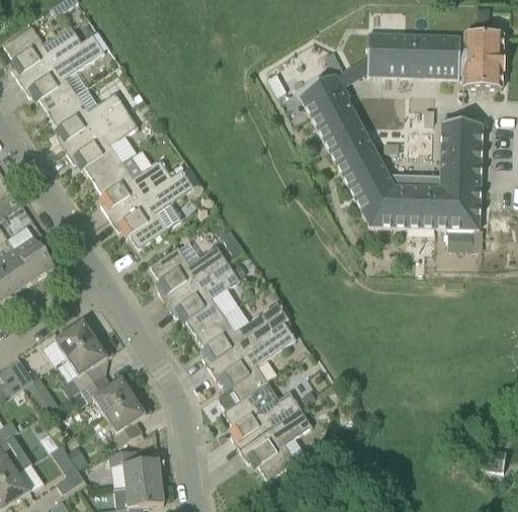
[(63,0),(51,8),(57,16),(79,2),(77,0),(63,0)]
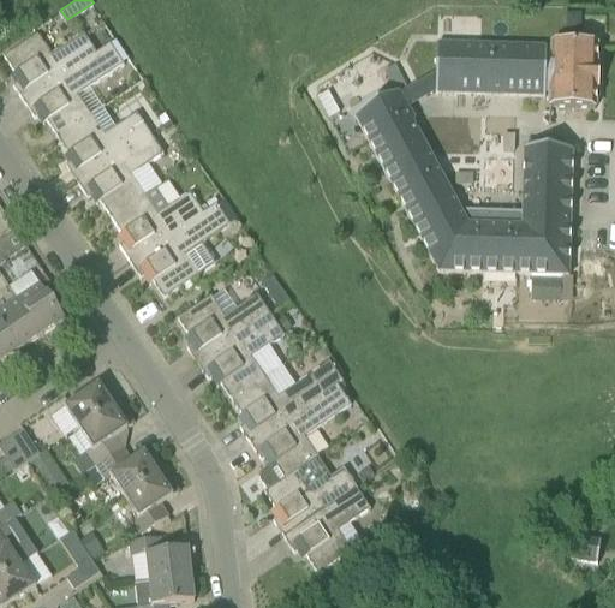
[(4,53),(21,77),(13,82),(24,99),(96,51),(96,49),(83,29),(51,51),(37,31),(4,53)]
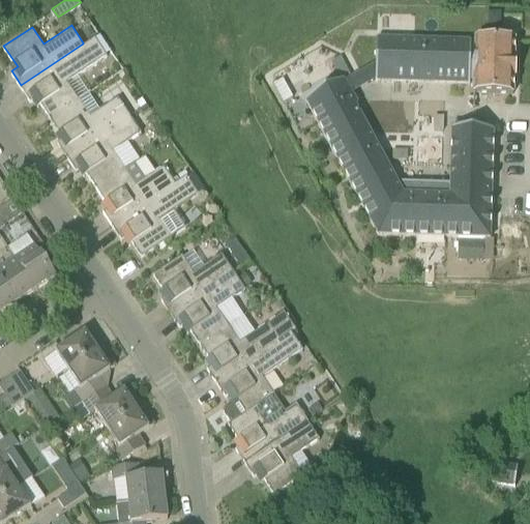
[(500,33),(501,25),(488,25),(488,33),(500,33)]
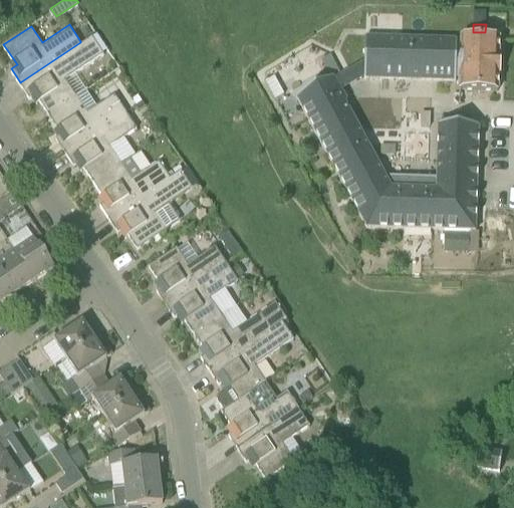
[(365,33),(364,59),(351,66),(357,77),(364,73),(364,75),(456,77),(456,74),(460,74),(460,85),(498,86),(499,71),(500,50),(499,50),(500,35),(461,34),(461,39),(457,39),(457,35),(365,33)]
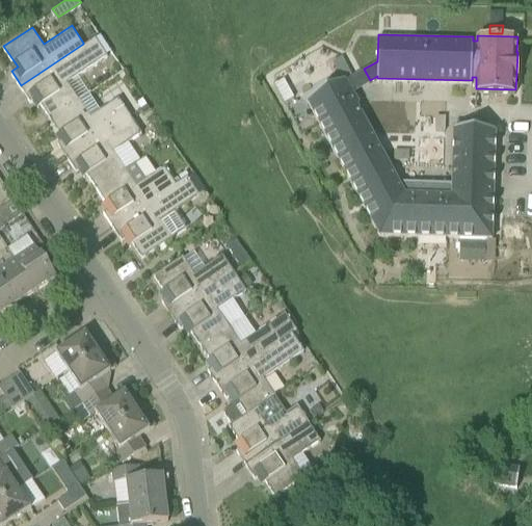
[(30,99),(36,95),(50,115),(79,97),(68,80),(107,53),(95,35),(83,43),(83,44),(21,85),(30,99)]
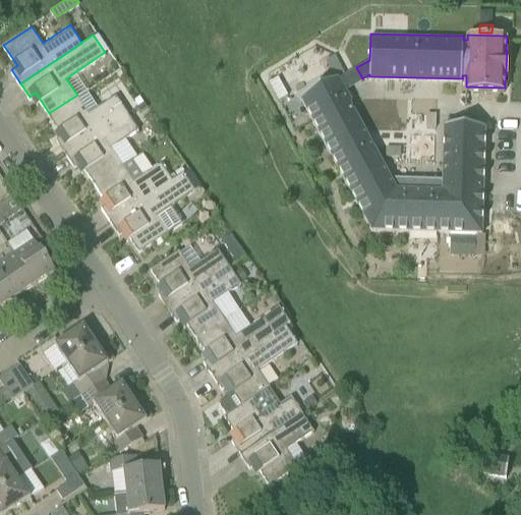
[(335,52),(325,57),(336,76),(338,75),(345,71),(335,52)]
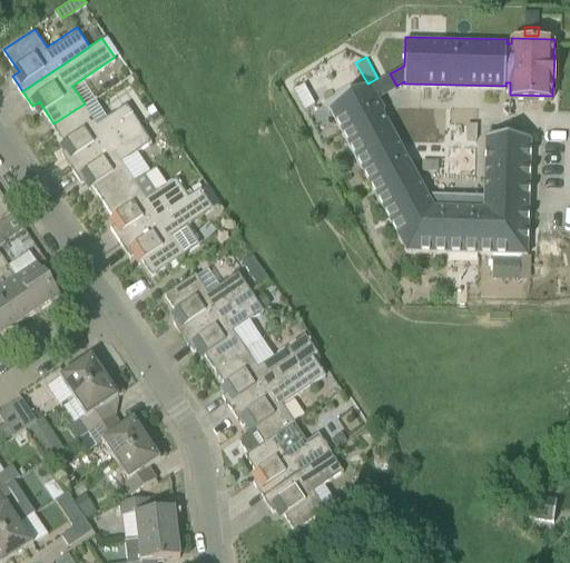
[(377,96),(385,91),(379,80),(371,84),(370,82),(367,84),(328,105),(408,249),(448,250),(480,252),(520,252),(528,253),(529,209),(530,209),(530,208),(529,208),(530,197),(530,195),(531,136),(487,135),(485,194),(482,194),(482,193),(434,191),(426,191),(383,110),(385,109),(377,96)]
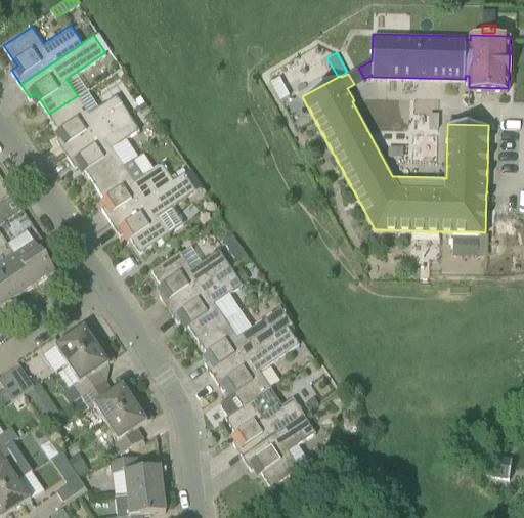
[(49,114),(62,134),(56,138),(66,153),(128,112),(117,94),(89,113),(78,95),(49,114)]
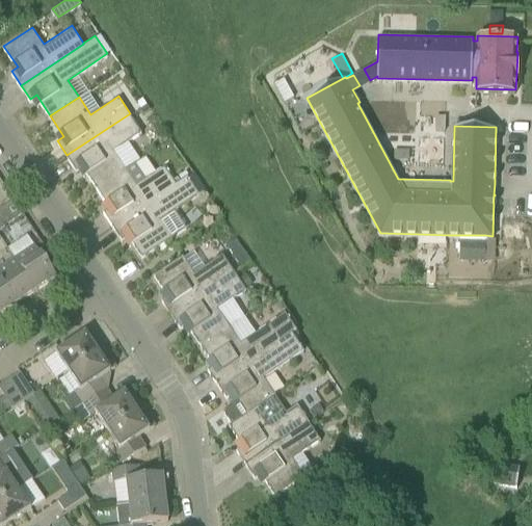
[(137,99),(141,105),(147,102),(142,96),(137,99)]
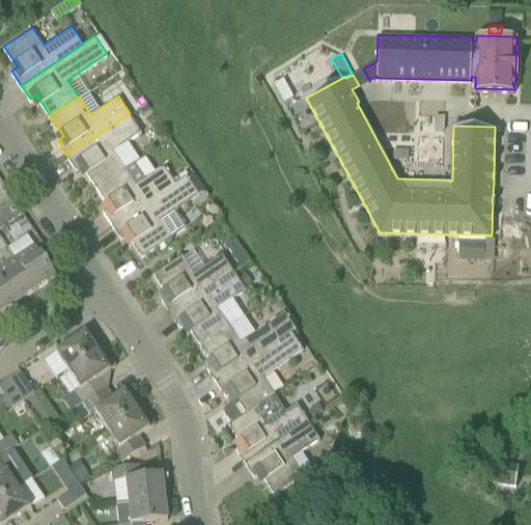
[(140,106),(143,111),(149,107),(146,102),(141,105),(140,106)]
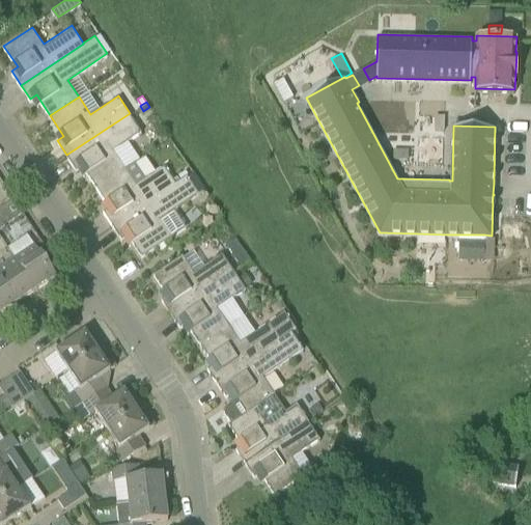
[(130,113),(66,155),(76,168),(82,164),(96,186),(140,156),(129,138),(141,131),(130,113)]
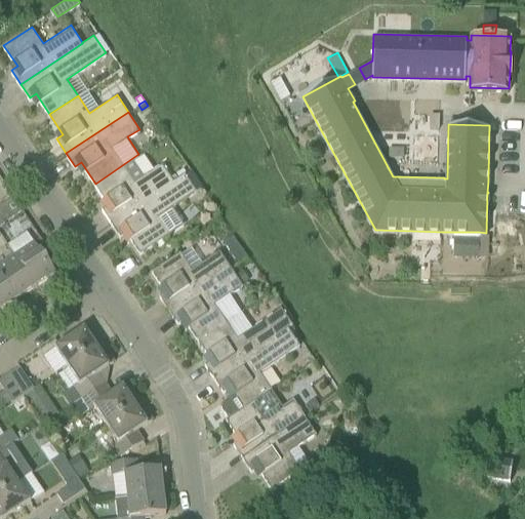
[(102,207),(111,221),(173,180),(162,163),(155,167),(144,151),(138,154),(95,184),(108,203),(102,207)]
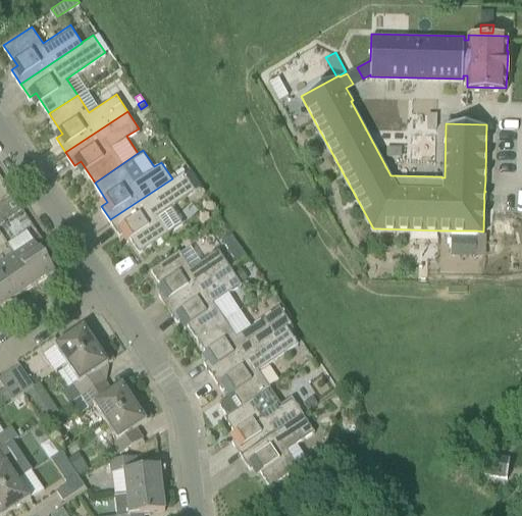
[(168,231),(168,230),(177,224),(166,207),(201,184),(190,166),(172,178),(110,219),(119,234),(125,229),(140,250),(168,231)]
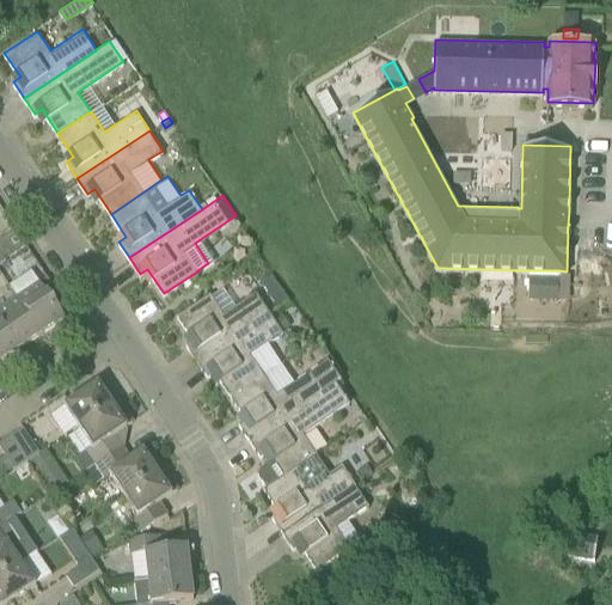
[(530,273),(530,288),(569,289),(570,272),(567,272),(558,270),(560,274),(530,273)]
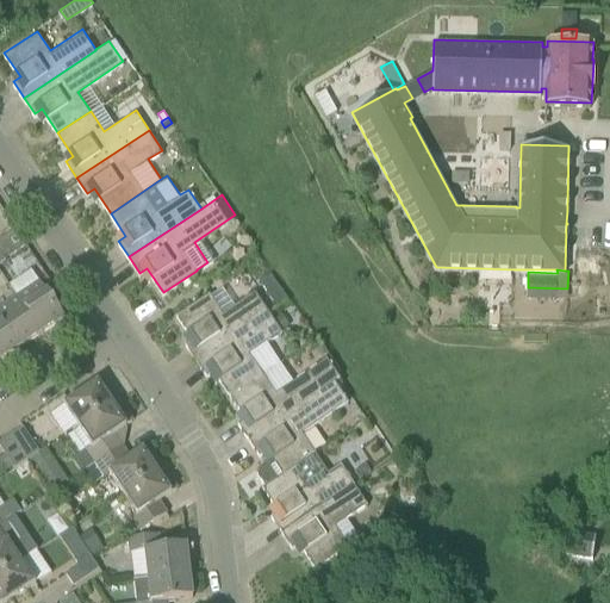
[(66,318),(39,278),(18,293),(42,330),(56,319),(58,323),(66,318)]
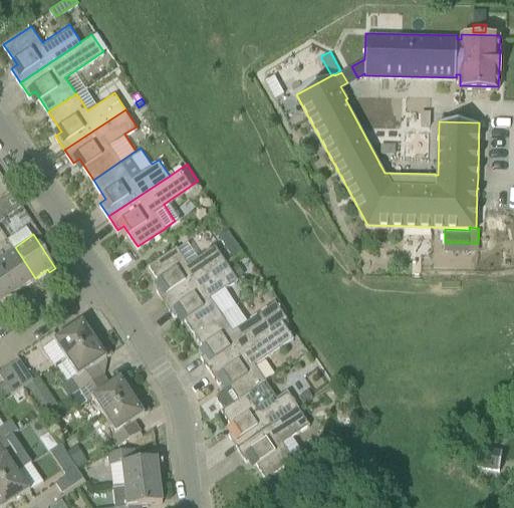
[(242,247),(235,237),(226,243),(232,253),(242,247)]
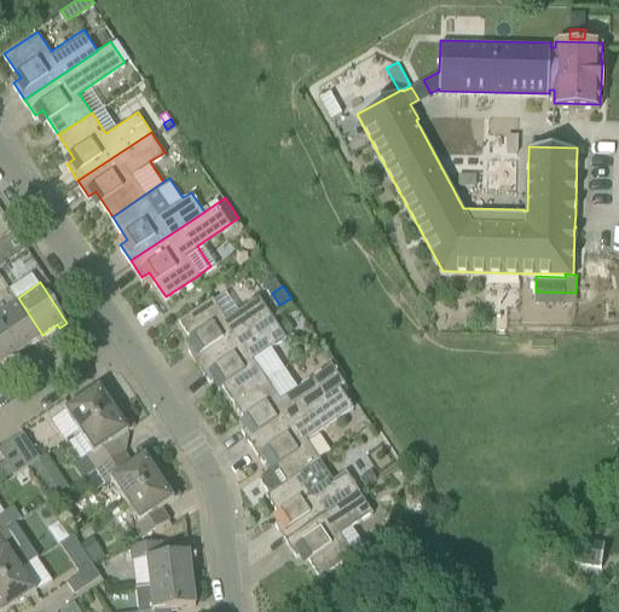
[(213,295),(179,317),(196,341),(189,346),(198,363),(272,315),(259,294),(238,307),(226,289),(214,298),(213,295)]
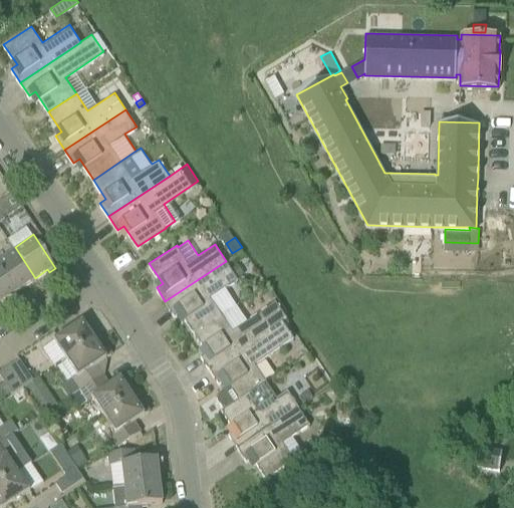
[(35,278),(15,247),(0,256),(0,263),(19,292),(24,288),(23,286),(35,278)]
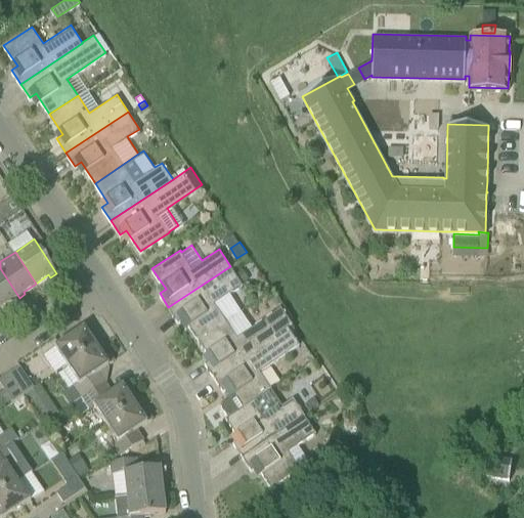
[(230,266),(168,307),(177,320),(183,316),(198,337),(241,308),(229,291),(242,283),(230,266)]
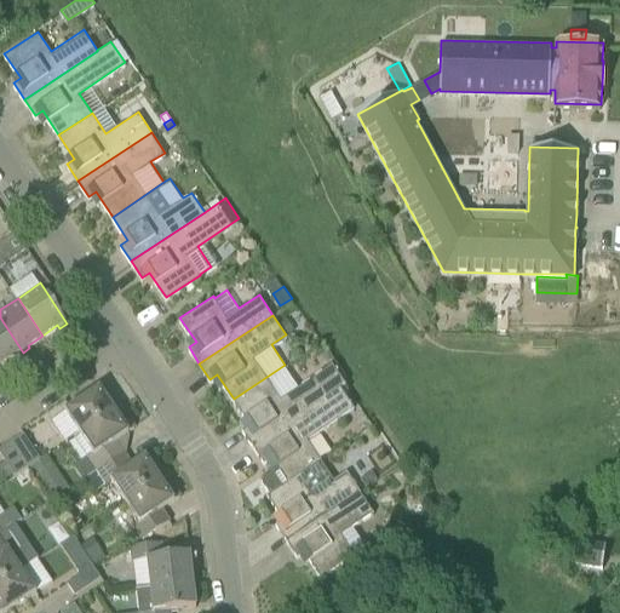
[(294,327),(287,316),(279,321),(286,333),(294,327)]
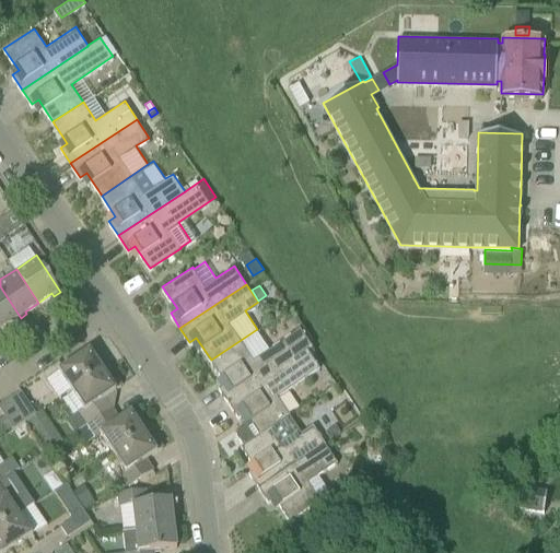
[(14,322),(21,318),(0,286),(0,327),(12,319),(14,322)]
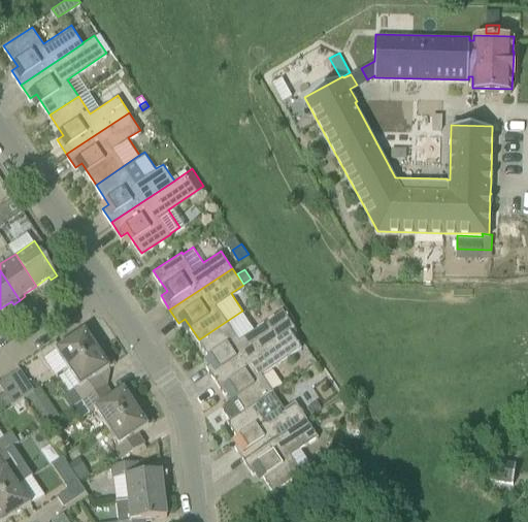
[(294,326),(283,308),(254,327),(242,311),(199,339),(212,360),(206,364),(216,378),(294,326)]
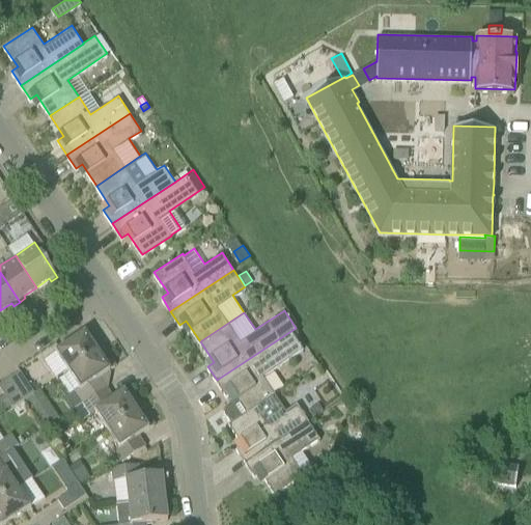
[(90,326),(55,349),(68,367),(103,344),(90,326)]
